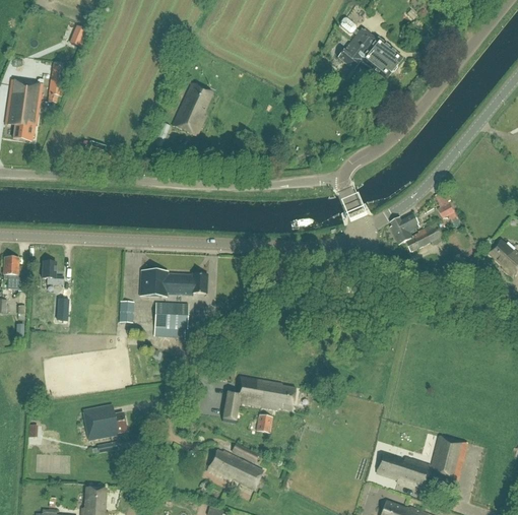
[(366,49),(390,68),(400,56),(376,36),(375,38),(360,25),(357,28),(353,26),(353,25),(353,24),(353,23),(353,22),(346,17),(345,16),(344,16),(343,16),(342,16),(341,17),(340,17),(339,18),(339,19),(338,20),(338,21),(338,22),(339,23),(339,24),(340,25),(346,29),(347,30),(348,30),(349,30),(350,29),(353,33),(349,38),(365,50),(366,49)]
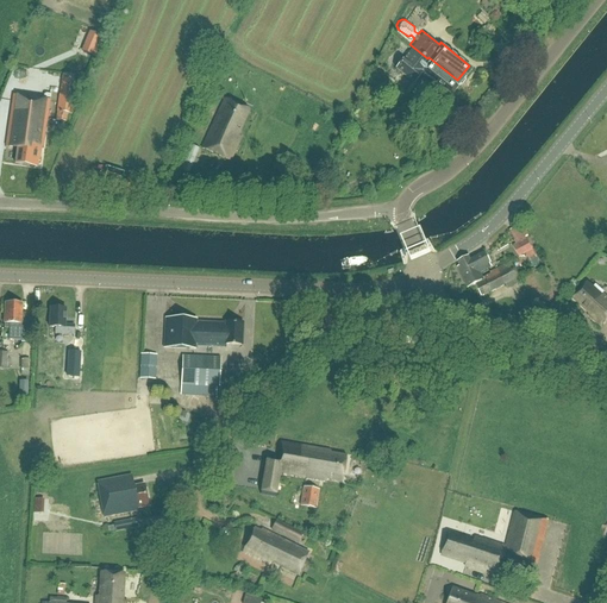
[(427,58),(410,44),(393,64),(412,79),(420,68),(449,90),(457,80),(429,57),(427,58)]
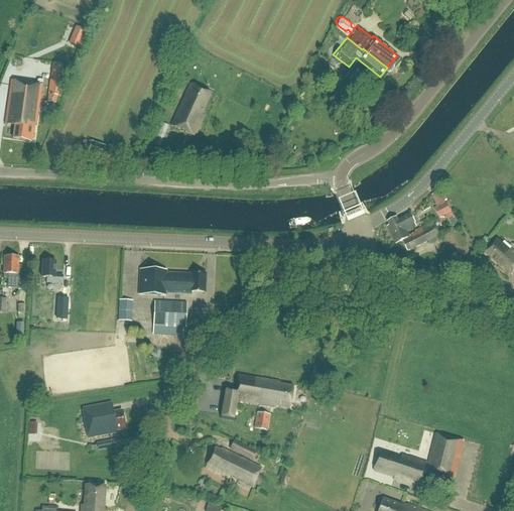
[(63,60),(51,59),(45,98),(54,100),(55,93),(59,94),(63,60)]
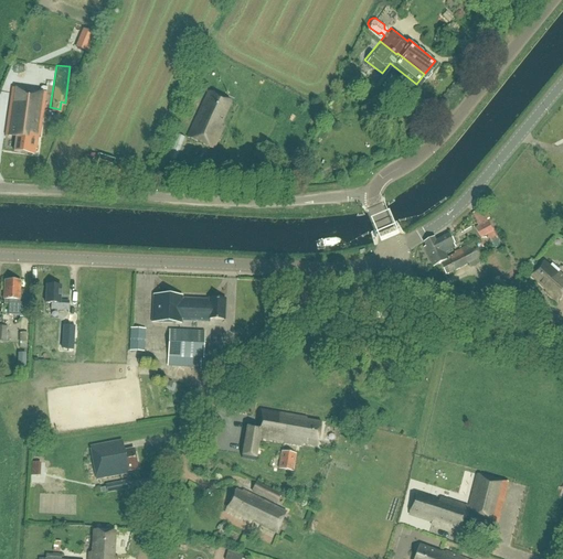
[(44,88),(10,84),(3,132),(13,133),(12,148),(31,150),(32,146),(34,146),(36,131),(39,132),(44,88)]
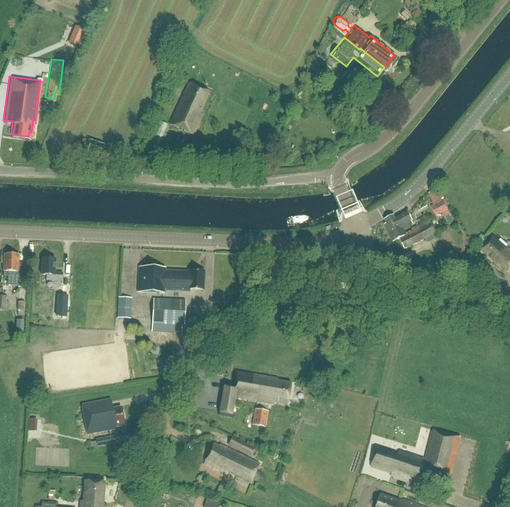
[(208,89),(187,79),(168,121),(191,132),(200,112),(198,111),(208,89)]
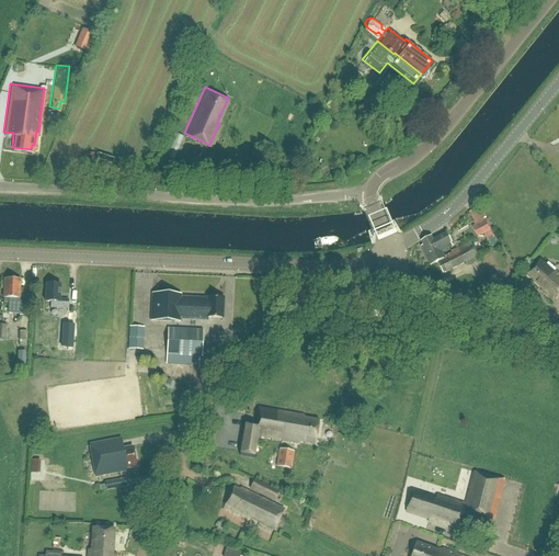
[(210,156),(201,154),(196,176),(206,178),(210,156)]
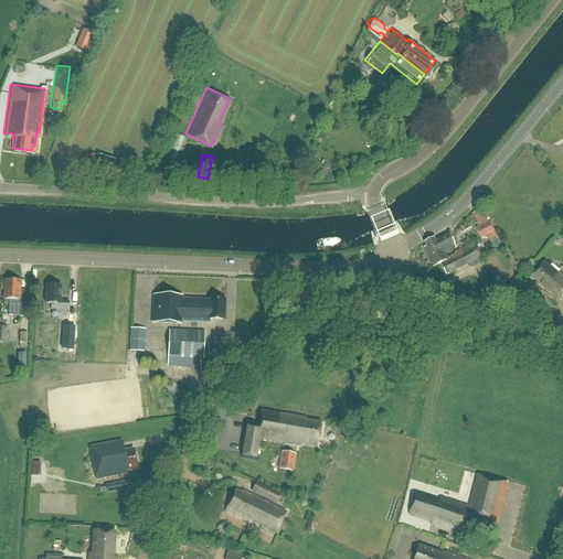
[(485,218),(478,206),(471,210),(477,222),(474,223),(480,235),(486,232),(491,242),(497,238),(486,217),(485,218)]
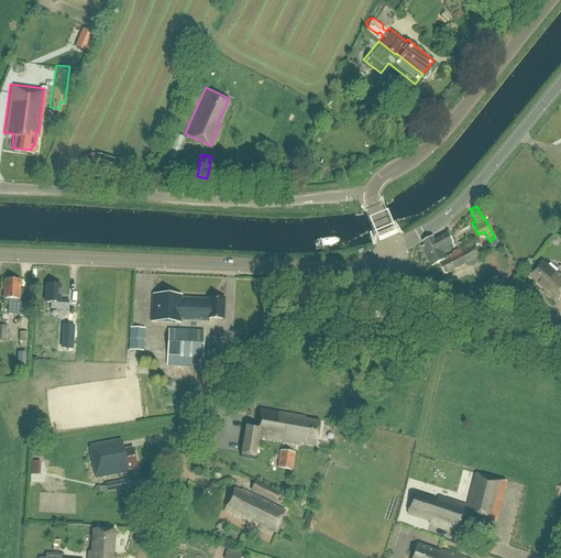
[(430,262),(437,259),(444,255),(444,254),(441,249),(453,243),(447,230),(433,237),(432,233),(421,239),(425,244),(422,245),(430,262)]
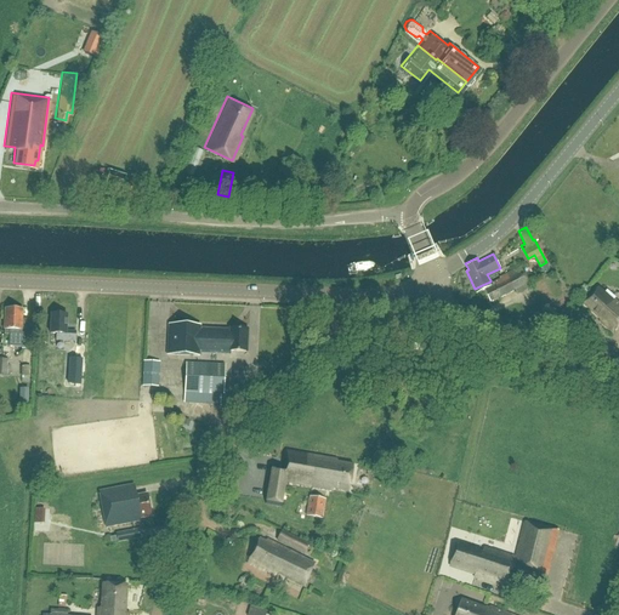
[(499,277),(490,280),(490,282),(482,285),(489,299),(514,285),(517,291),(529,284),(520,265),(498,274),(499,277)]
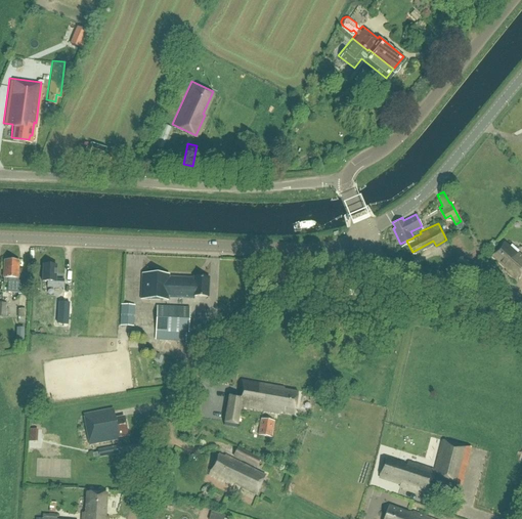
[(521,253),(517,249),(516,251),(504,239),(491,253),(505,265),(504,267),(515,277),(521,269),(521,253)]
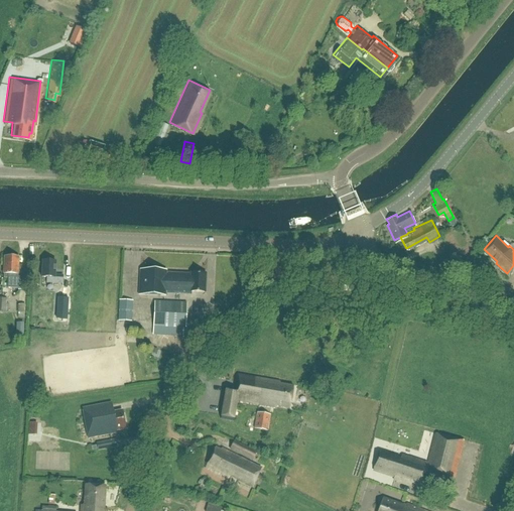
[(17,253),(3,253),(2,270),(2,274),(6,274),(5,284),(19,284),(20,262),(16,262),(17,253)]
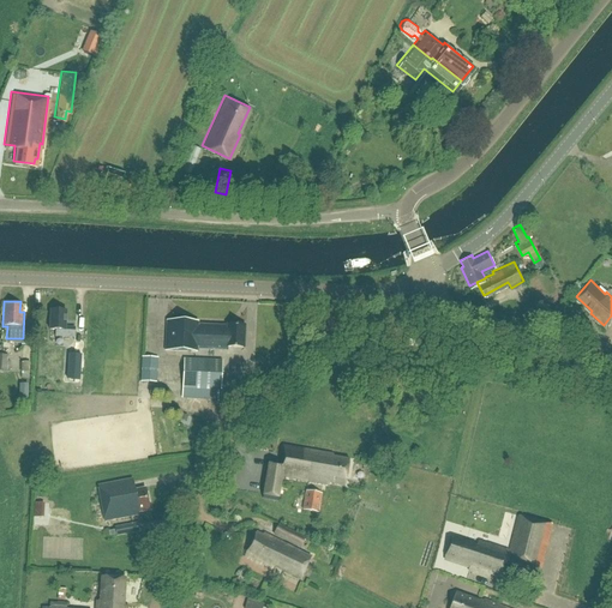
[(64,307),(47,306),(47,325),(53,325),(53,331),(72,332),(73,323),(64,323),(64,307)]
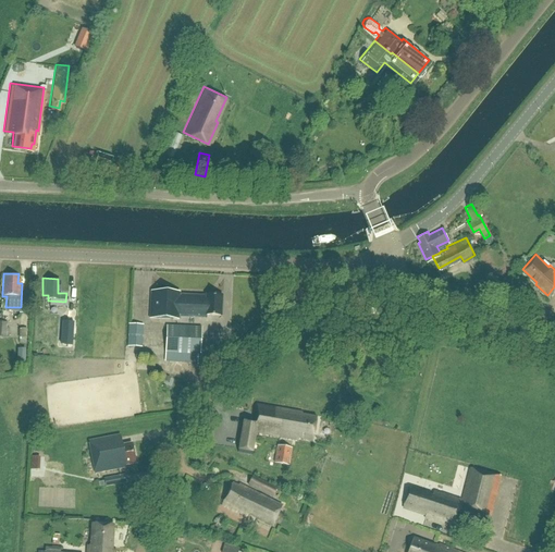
[(176,289),(152,287),(151,314),(175,315),(175,311),(204,313),(204,310),(219,310),(220,292),(205,292),(205,293),(176,292),(176,289)]
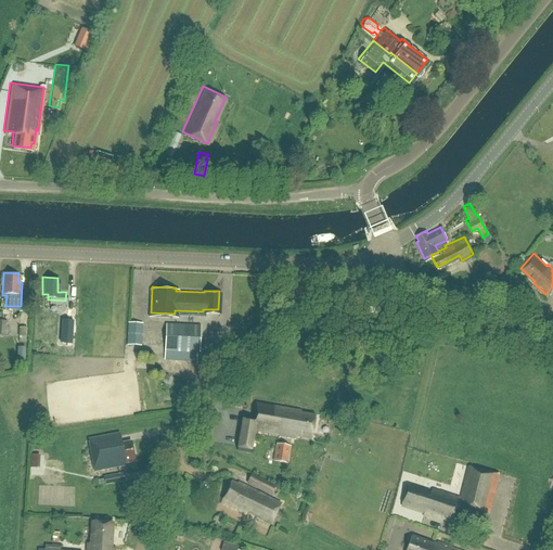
[(389,315),(378,314),(377,322),(388,323),(389,315)]
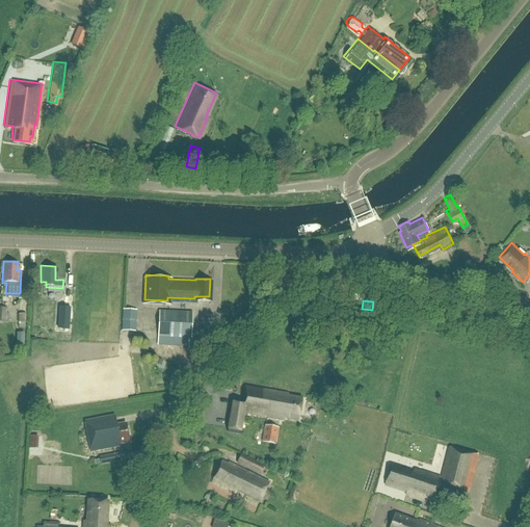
[(136,307),(122,306),(121,327),(135,327),(136,307)]
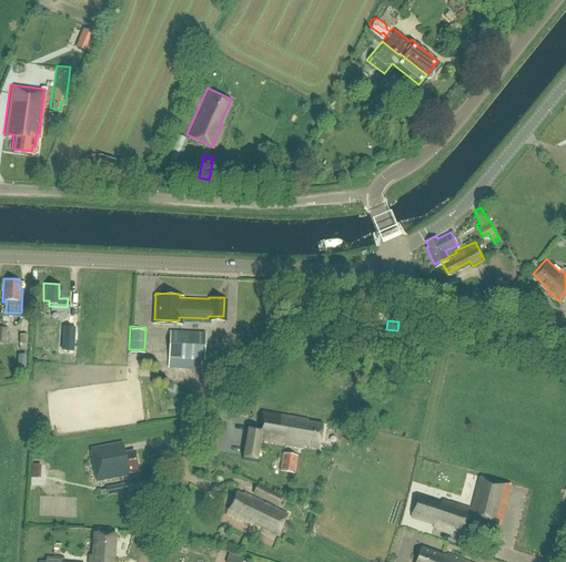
[(203,329),(168,328),(167,364),(200,365),(200,356),(202,356),(203,329)]
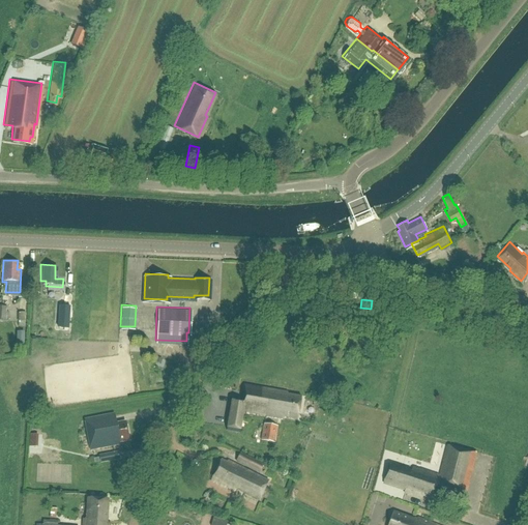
[(286,388),(242,381),(239,396),(230,395),(225,425),(238,427),(241,408),(281,415),(282,412),(295,415),(299,394),(285,390),(286,388)]
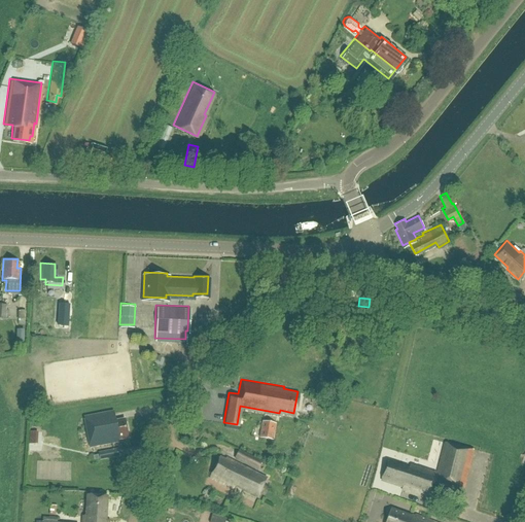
[(113,417),(112,408),(82,414),(88,444),(117,439),(117,437),(126,436),(121,415),(113,417)]
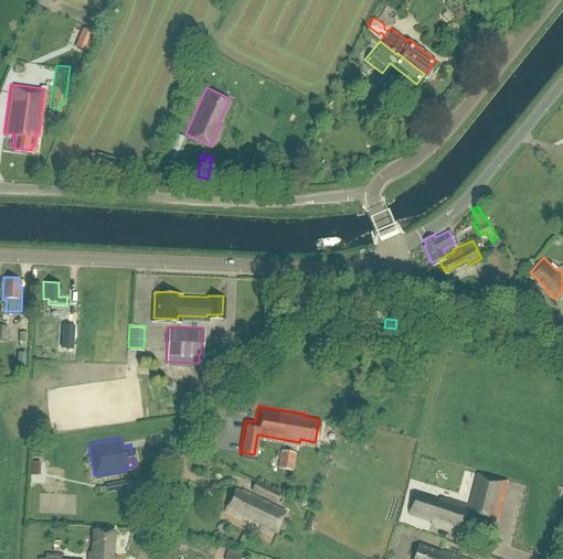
[(295,450),(279,447),(276,464),(291,468),(295,450)]
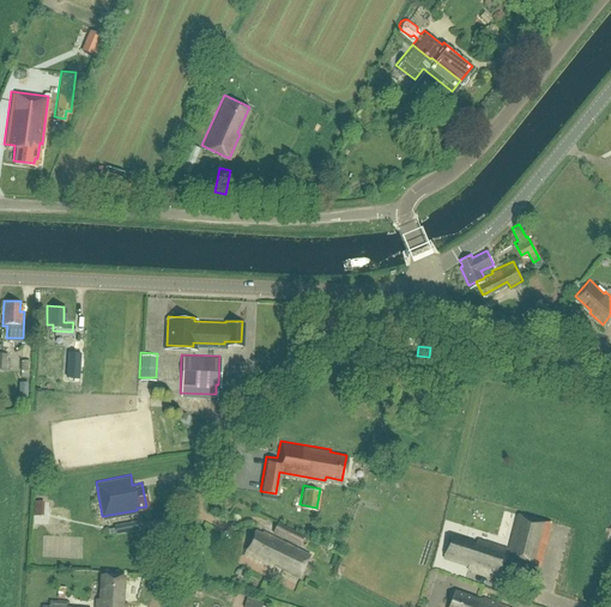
[(550,520),(516,510),(507,545),(476,535),(475,540),(449,533),(442,556),(467,563),(466,566),(501,576),(506,557),(537,566),(550,520)]
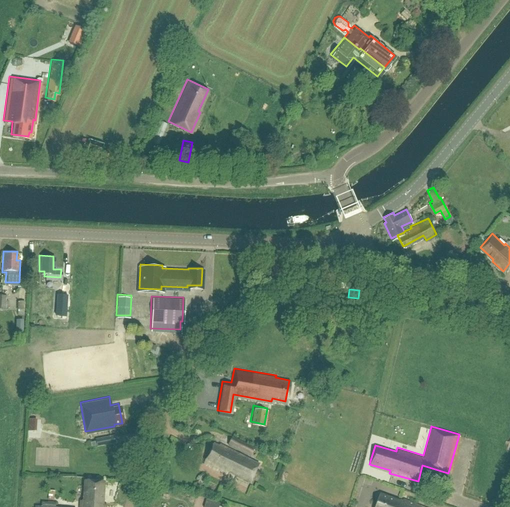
[(114,439),(113,432),(93,436),(95,443),(114,439)]
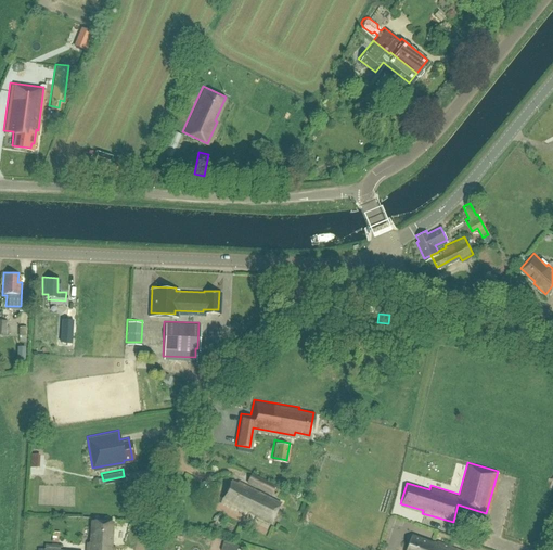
[(274,482),(249,470),(245,480),(270,491),(274,482)]
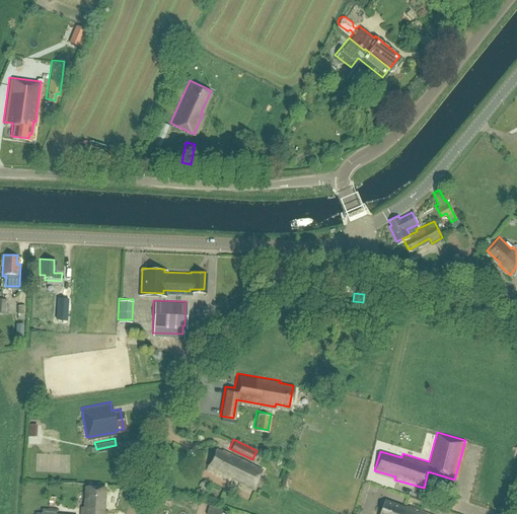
[(220,449),(215,446),(204,467),(224,476),(225,473),(251,486),(261,466),(221,447),(220,449)]
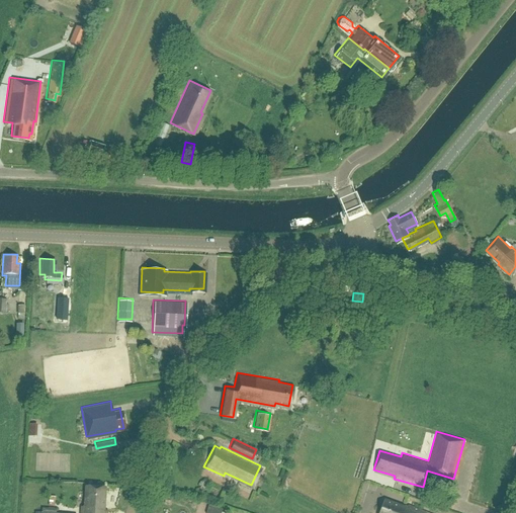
[(104,485),(83,484),(82,503),(80,503),(78,512),(105,512),(105,507),(102,507),(104,485)]
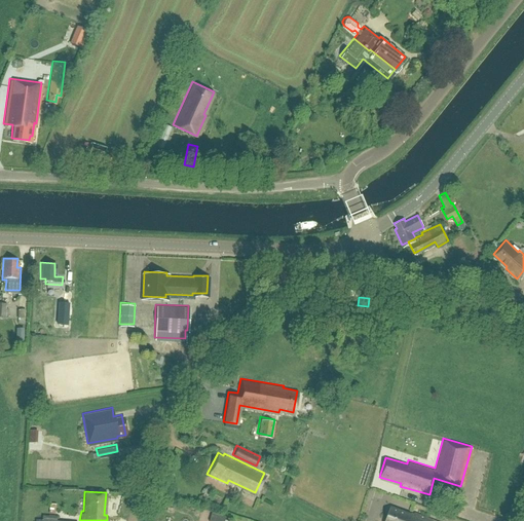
[(410,511),(389,504),(382,520),(443,520),(413,510),(413,511),(410,510),(410,511)]
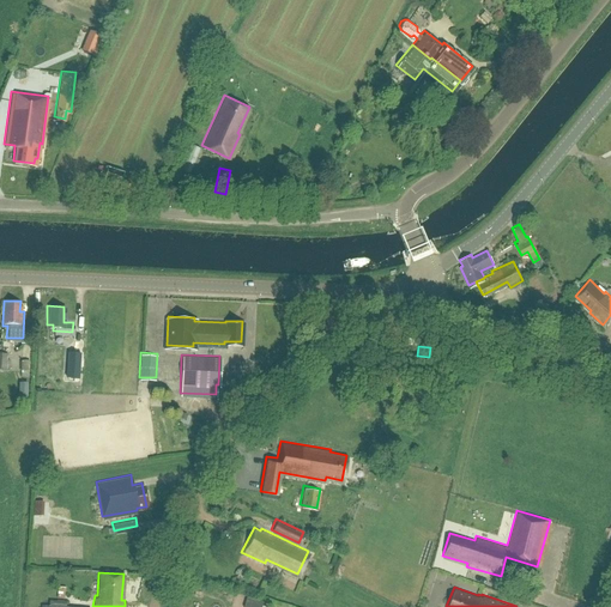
[(258,606),(261,598),(246,593),(242,604),(252,606),(258,606)]
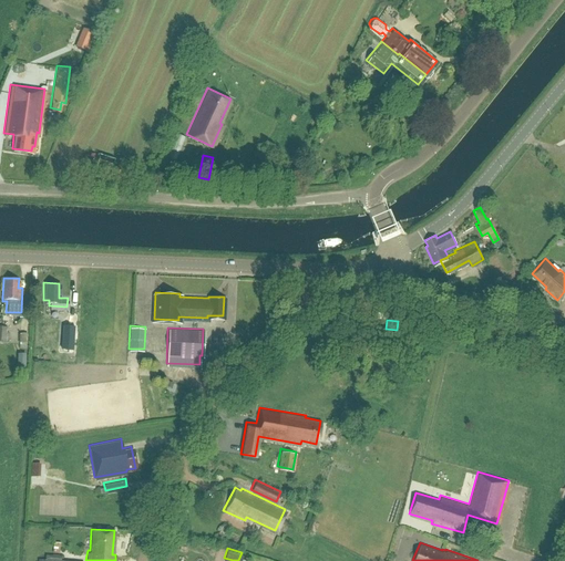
[(59,552),(43,551),(43,557),(37,556),(36,560),(81,560),(81,559),(59,558),(59,552)]
